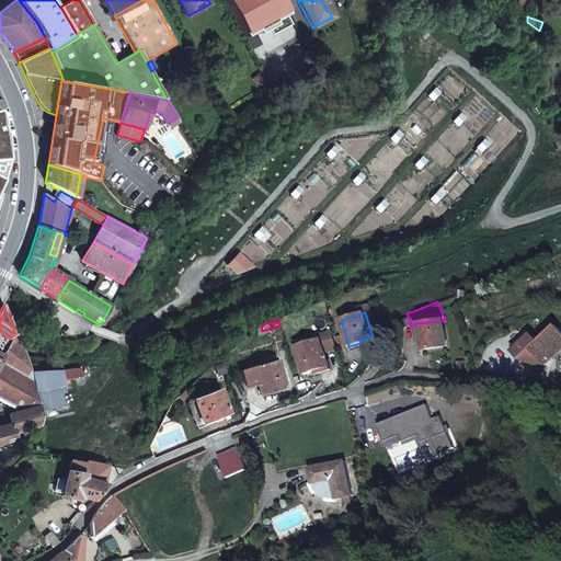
[(445,320),(421,323),(424,340),(425,350),(448,346),(445,320)]
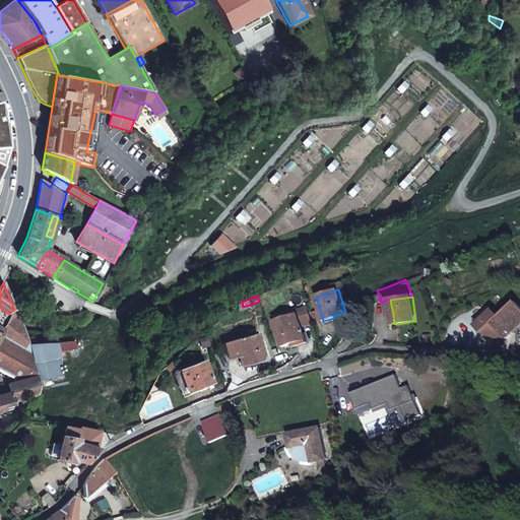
[(519,325),(519,306),(516,302),(499,317),(493,311),(476,326),(482,332),(481,334),(491,339),(492,338),(500,343),(505,338),(506,338),(519,325)]
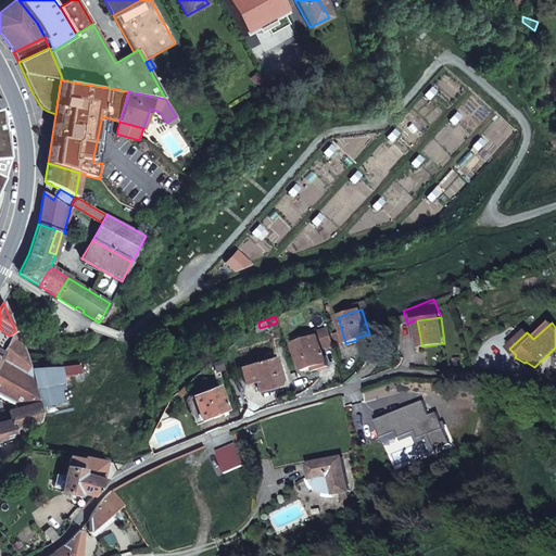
[(332,339),(329,327),(314,332),(316,337),(318,337),(320,343),(331,341),(330,340),(332,339)]
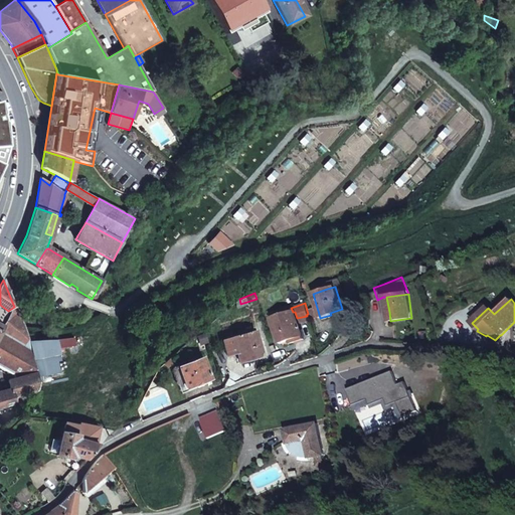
[(23,328),(14,307),(8,311),(0,305),(0,332),(29,348),(23,329),(23,328)]
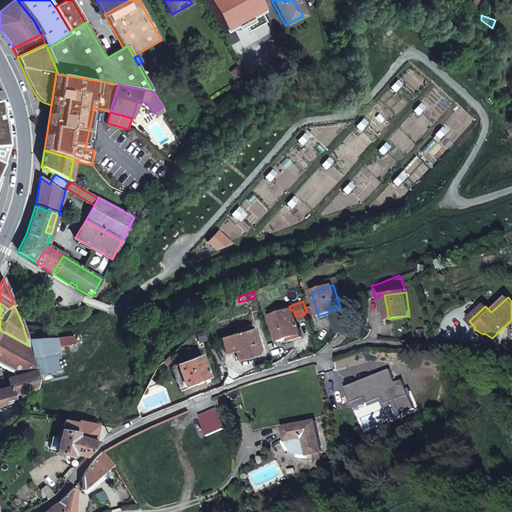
[(291,310),(289,306),(270,312),(271,316),(281,313),(291,310)]
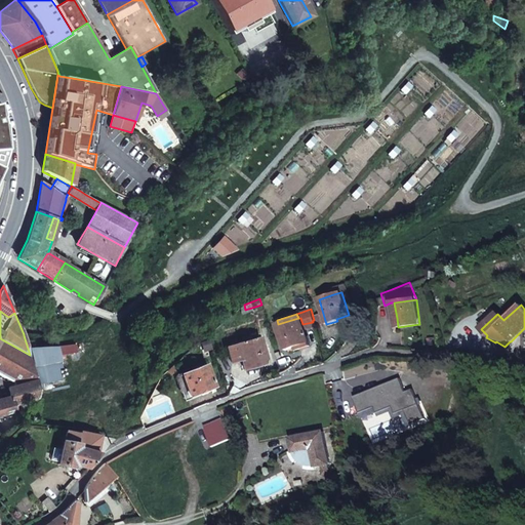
[(303,324),(300,318),(288,321),(278,324),(285,350),(295,347),(309,342),(305,330),(303,325),(303,324)]
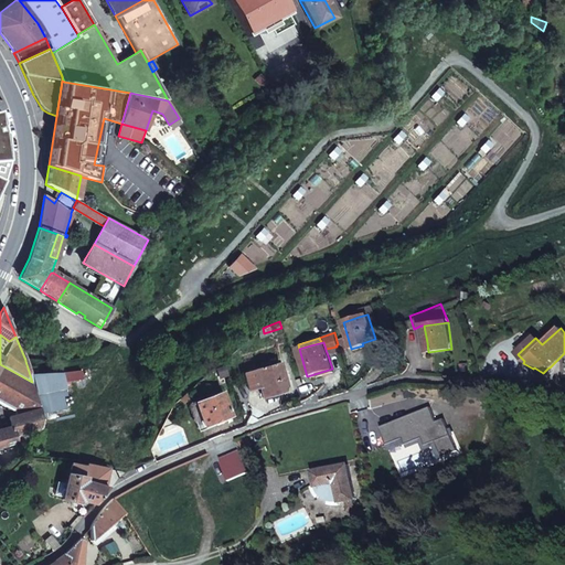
[(337,347),(326,349),(326,350),(328,355),(340,351),(338,344),(336,345),(337,347)]
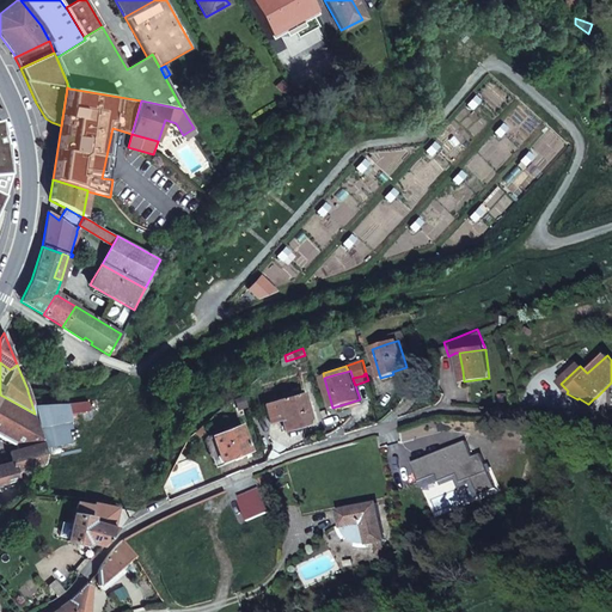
[(285,430),(297,427),(295,424),(311,420),(303,393),(276,402),(281,420),(285,430)]
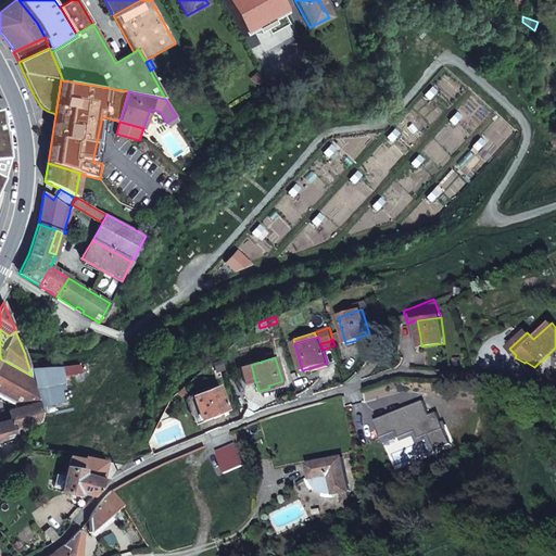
[(32,376),(0,358),(0,395),(14,404),(15,408),(39,402),(36,391),(32,376)]
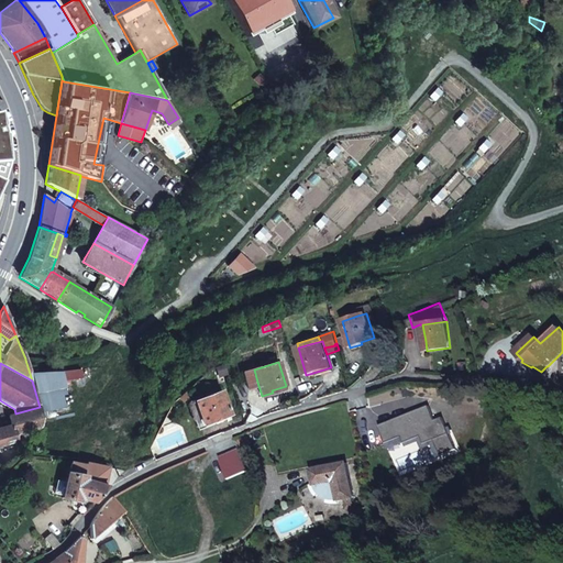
[(258,386),(254,370),(243,373),(249,388),(258,386)]
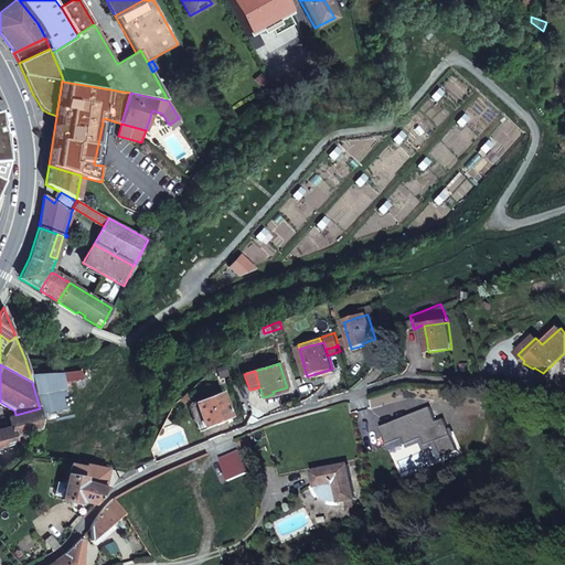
[(231,416),(222,392),(195,403),(204,426),(231,416)]
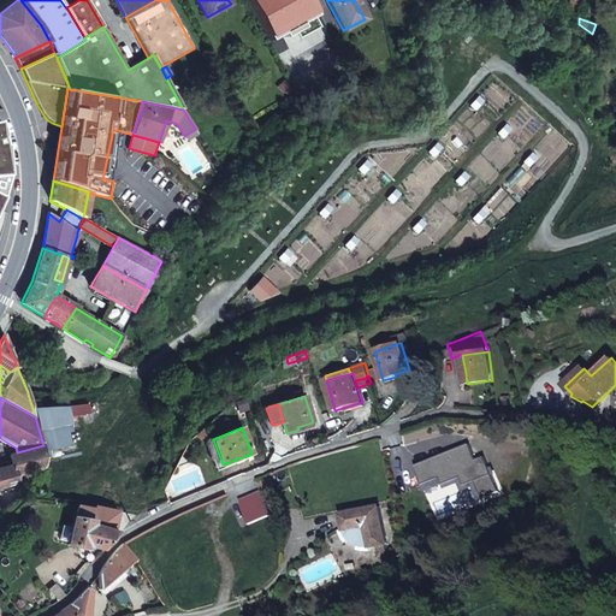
[(223,465),(213,439),(207,442),(218,469),(248,457),(249,461),(254,458),(252,454),(223,465)]
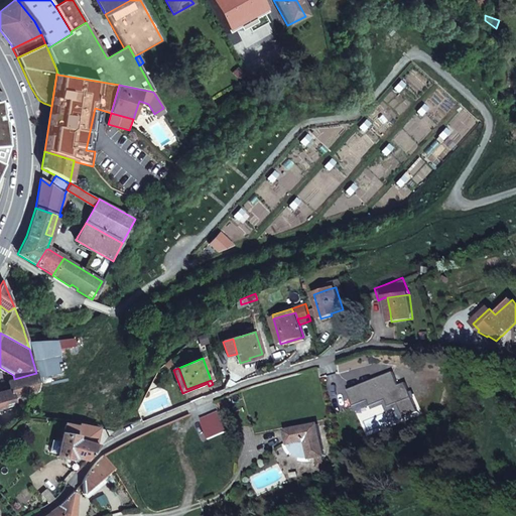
[(389,371),(345,390),(352,406),(366,400),(368,406),(383,399),(386,406),(395,402),(401,416),(414,410),(402,381),(395,384),(389,371)]
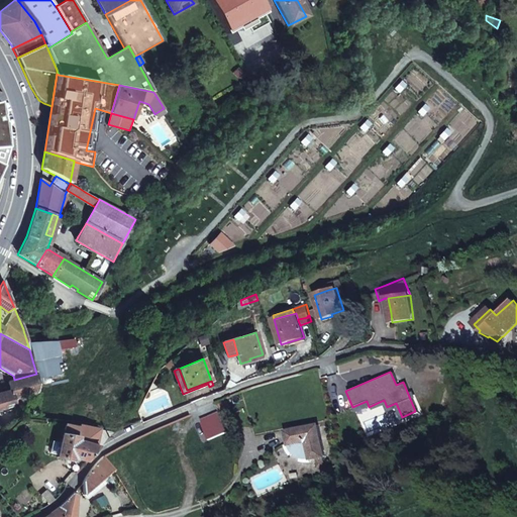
[(451,375),(439,372),(437,381),(449,384),(451,375)]
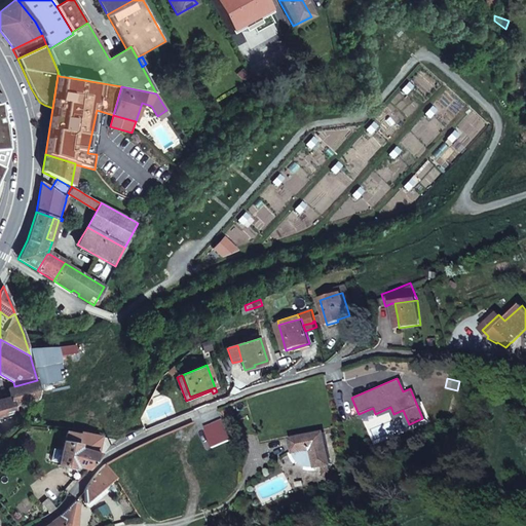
[(37,380),(14,386),(8,387),(11,397),(12,402),(13,402),(15,406),(39,400),(39,399),(40,391),(37,380)]
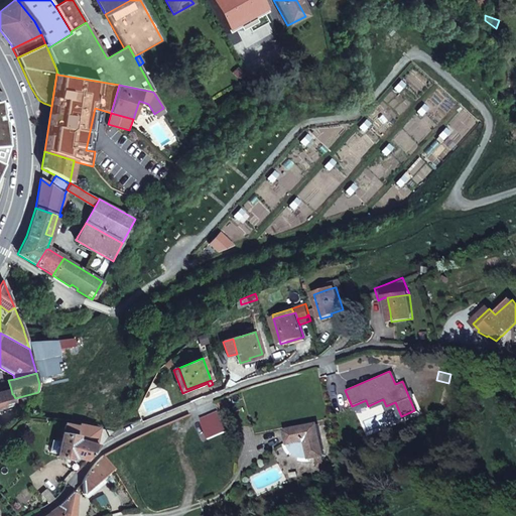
[(11,389),(0,392),(0,409),(16,404),(15,398),(13,394),(12,394),(11,389)]
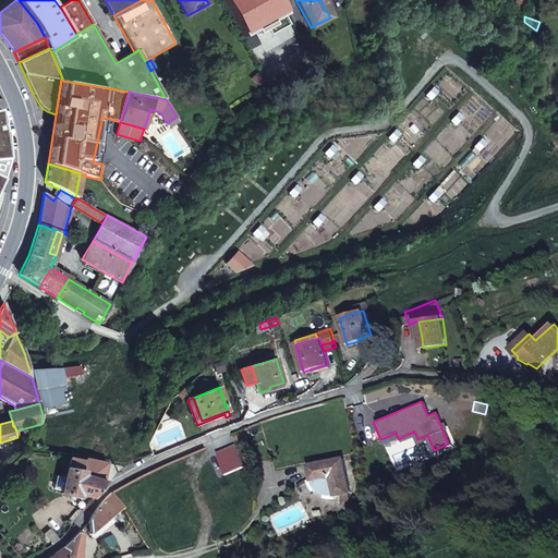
[(246,466),(239,447),(217,456),(226,475),(246,466)]
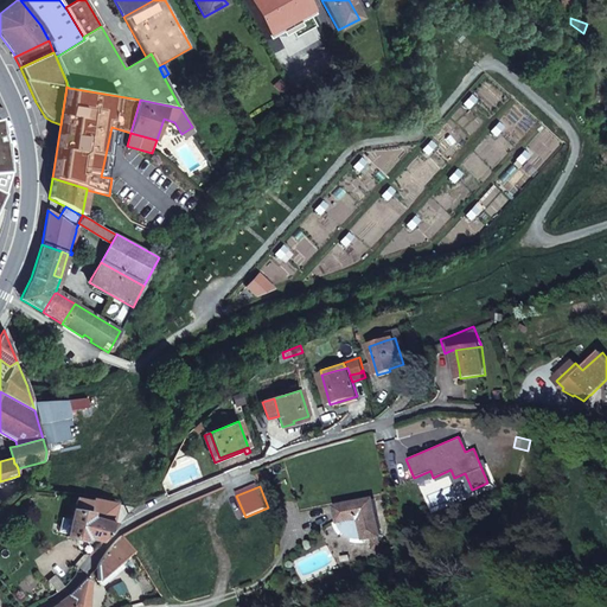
[(74,510),(71,510),(70,519),(66,534),(66,536),(85,540),(87,536),(103,541),(116,525),(113,524),(115,513),(117,504),(94,499),(93,502),(76,498),(74,510)]
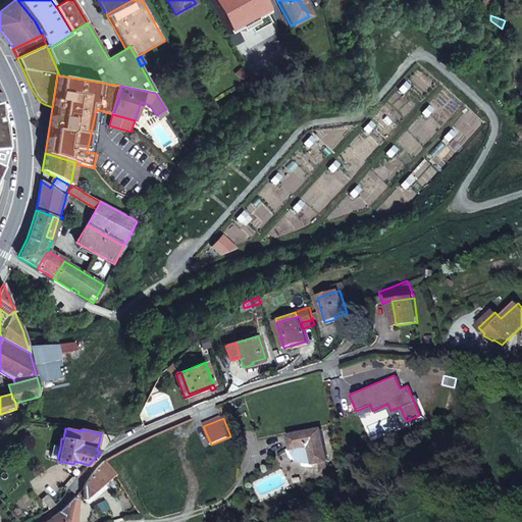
[(320,429),(289,435),(291,450),(296,449),(297,449),(297,451),(298,452),(299,454),(300,455),(301,456),(302,457),(304,458),(305,459),(307,459),(309,459),(311,459),(312,459),(313,463),(326,461),(320,429)]
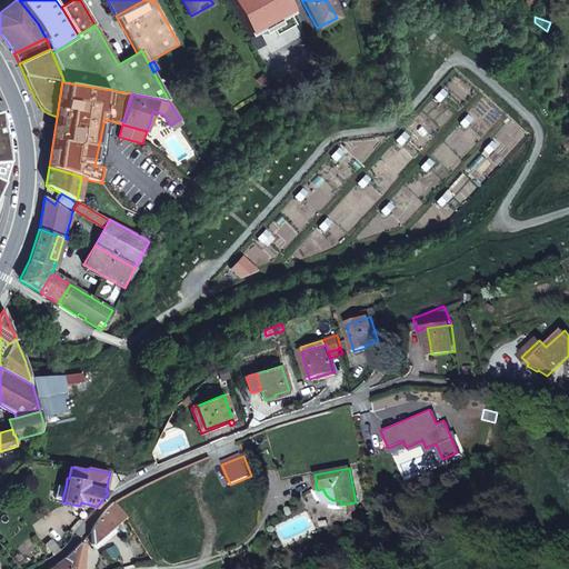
[(13,481),(8,479),(3,486),(9,489),(13,481)]
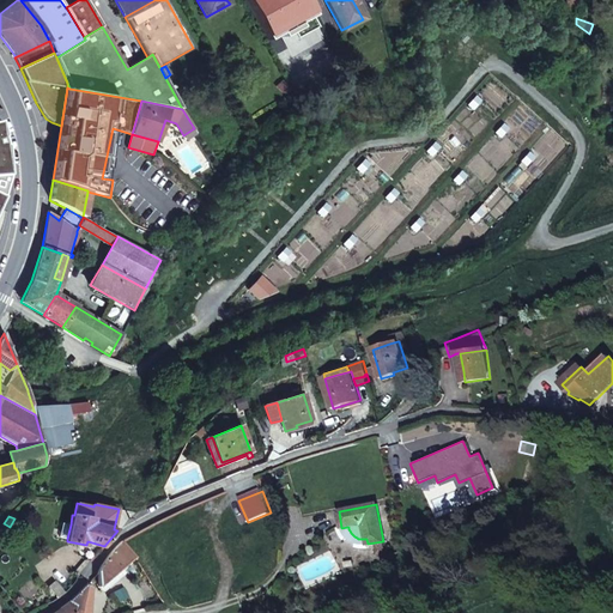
[(71,525),(61,522),(59,536),(67,539),(71,525)]
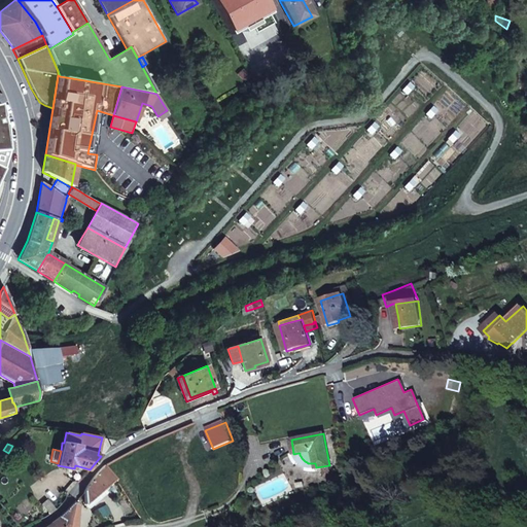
[(305,461),(304,460),(303,459),(302,458),(301,456),(300,455),(300,453),(299,453),(293,454),(291,454),(291,455),(292,457),(293,460),(295,462),(296,464),(299,466),(301,468),(304,469),(306,470),(309,470),(311,471),(314,471),(316,471),(317,471),(316,467),(315,463),(314,463),(312,463),(310,463),(308,463),(307,462),(305,461)]
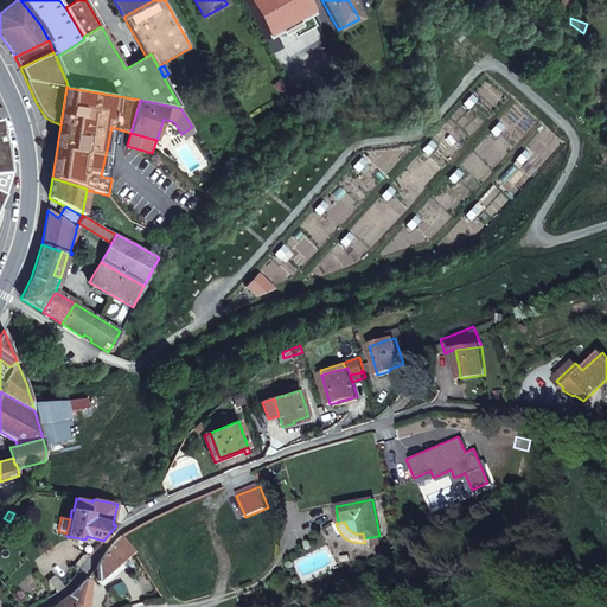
[(139,544),(129,530),(125,532),(120,535),(133,550),(139,544)]
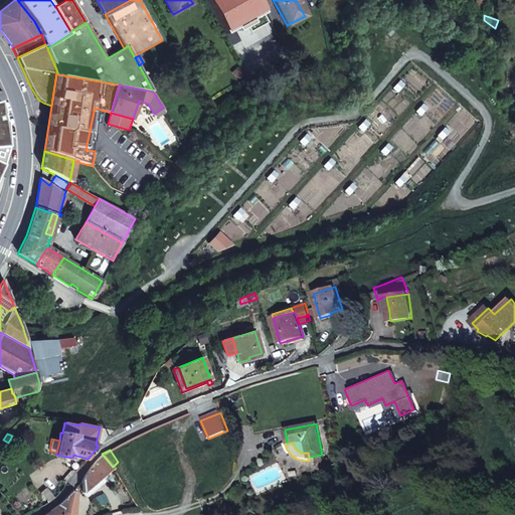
[(113,467),(102,454),(95,462),(82,480),(82,492),(87,489),(97,481),(113,467)]
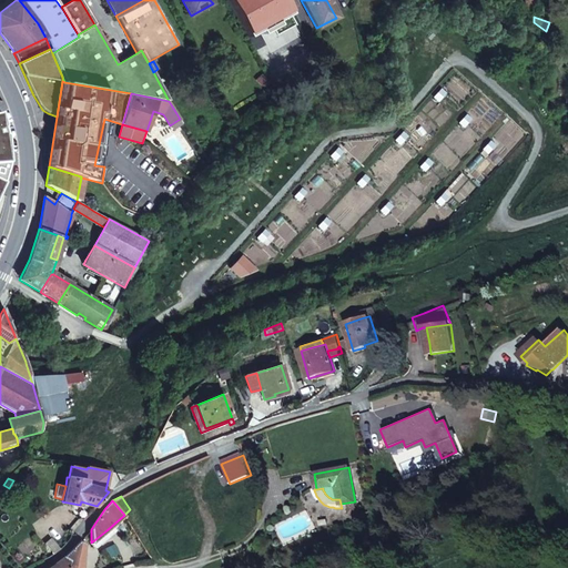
[(107,530),(95,539),(91,543),(94,547),(110,534),(107,530)]
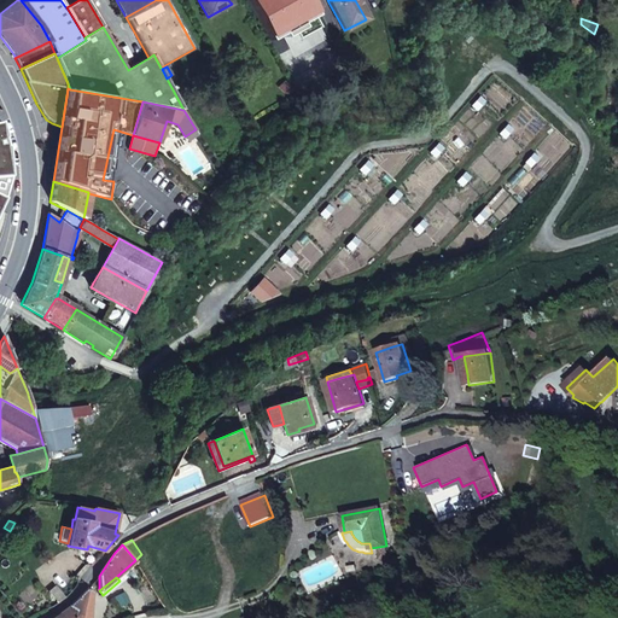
[(65,596),(54,586),(48,590),(58,601),(65,596)]
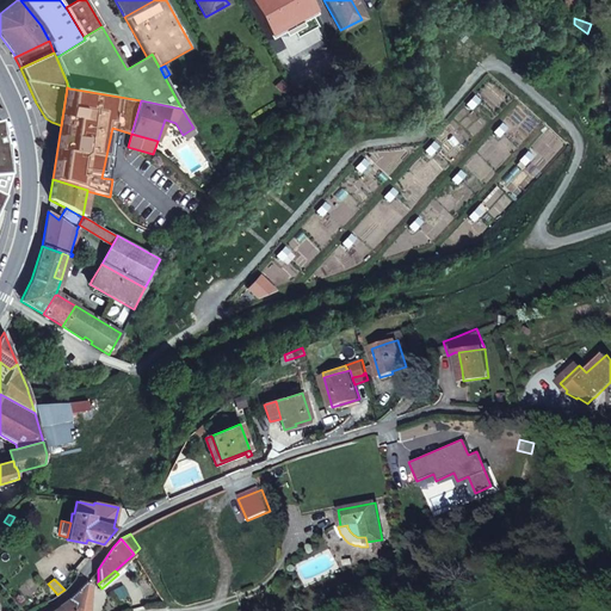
[(86,610),(88,584),(87,582),(69,599),(76,603),(72,610),(86,610)]
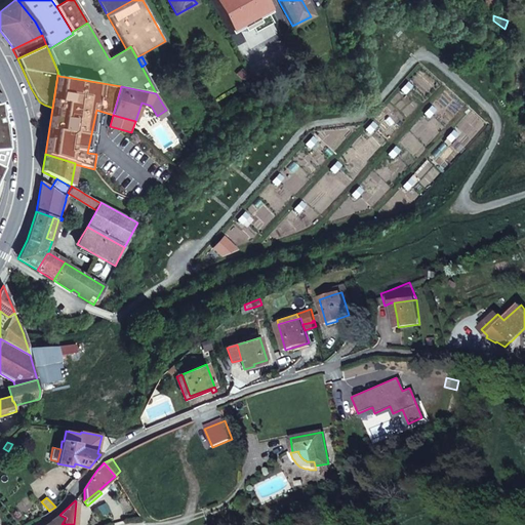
[(62,524),(66,518),(59,515),(45,524),(62,524)]
